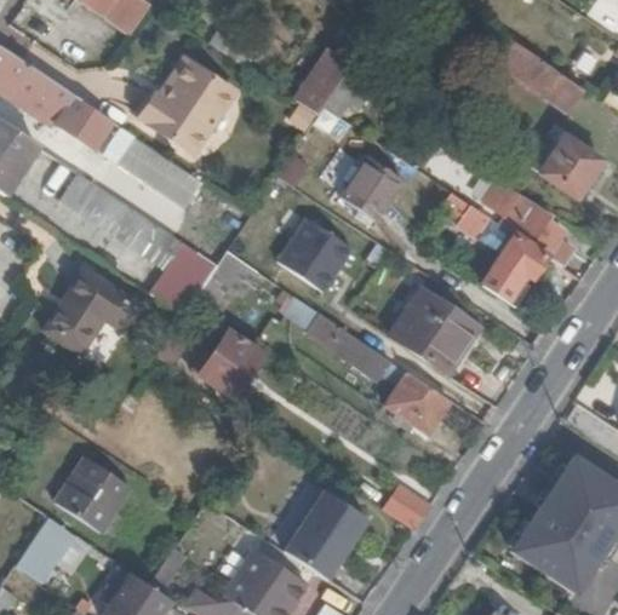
[(152,3),(148,0),(80,0),(131,33),(152,3)]
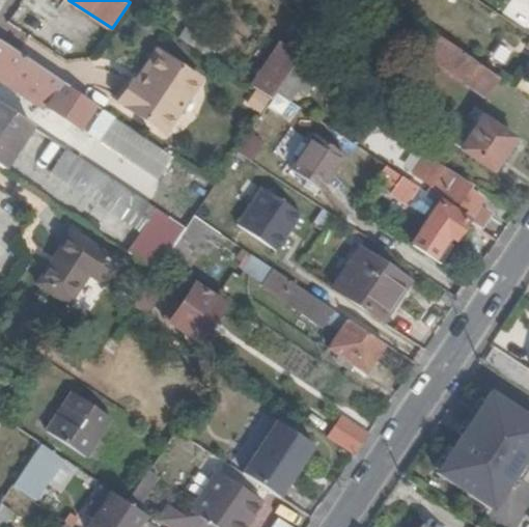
[(332,6),(322,0),(306,0),(299,11),(319,25),(332,6)]
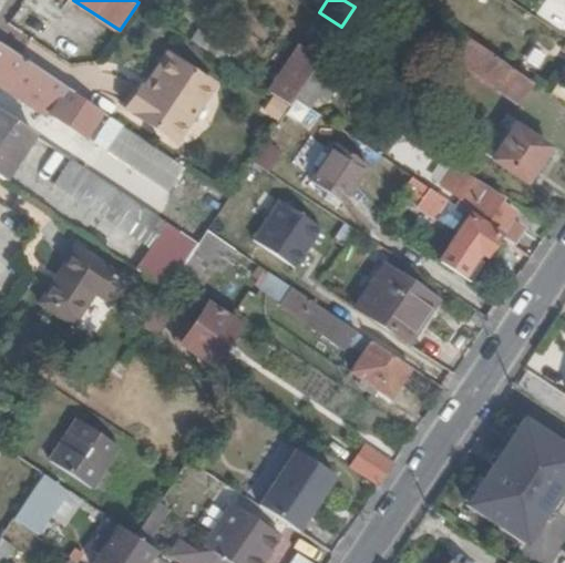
[(193,39),(225,61),(230,51),(198,30),(193,39)]
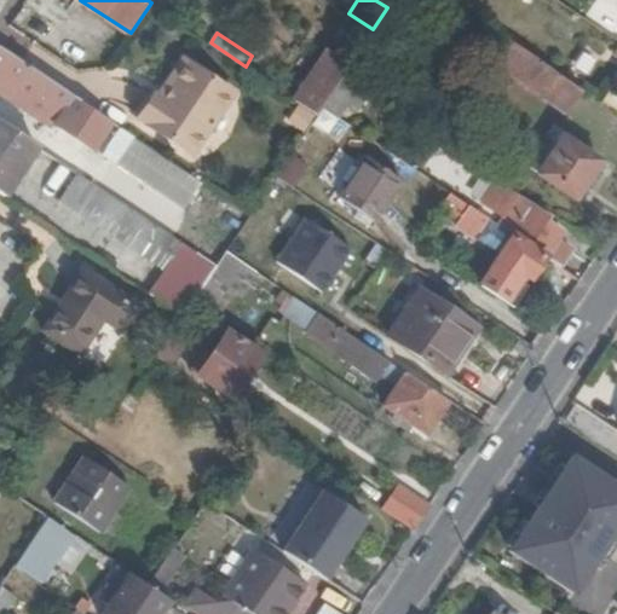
[(503,39),(488,61),(528,88),(532,82),(570,108),(581,92),(503,39)]
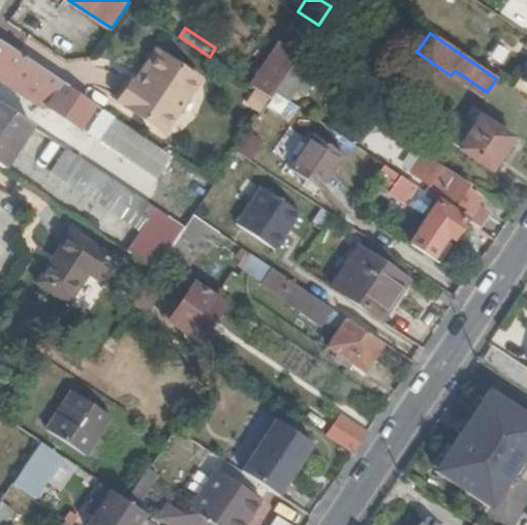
[(45,106),(81,128),(95,105),(0,41),(0,79),(30,97),(39,84),(54,93),(45,106)]
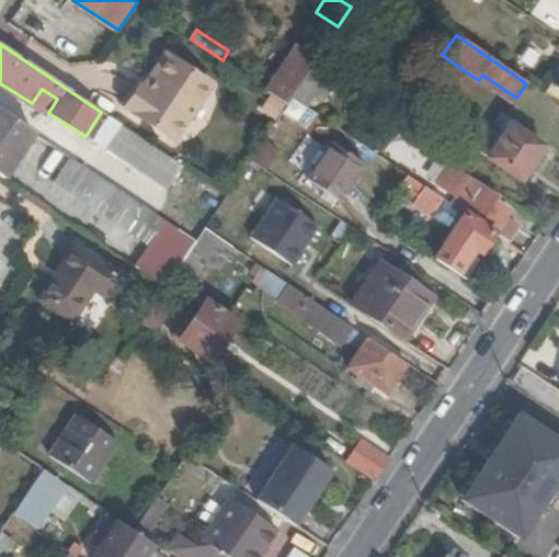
[(269,90),(287,102),(292,95),(301,81),(311,66),(318,56),(300,44),(269,90)]
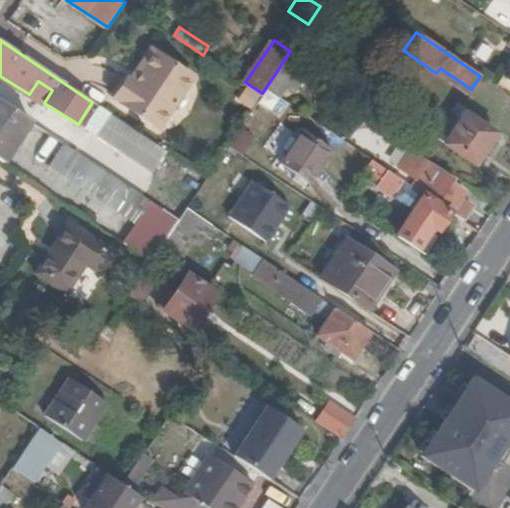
[(144,113),(180,137),(213,88),(171,58),(152,88),(158,92),(144,113)]
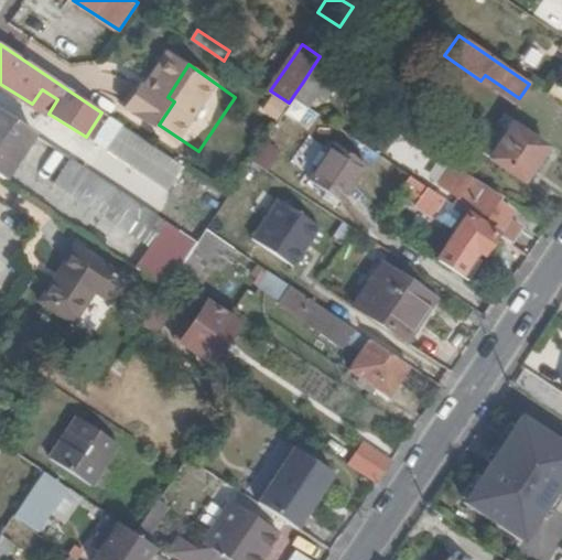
[(313,66),(303,82),(319,93),(328,99),(338,84),(313,66)]
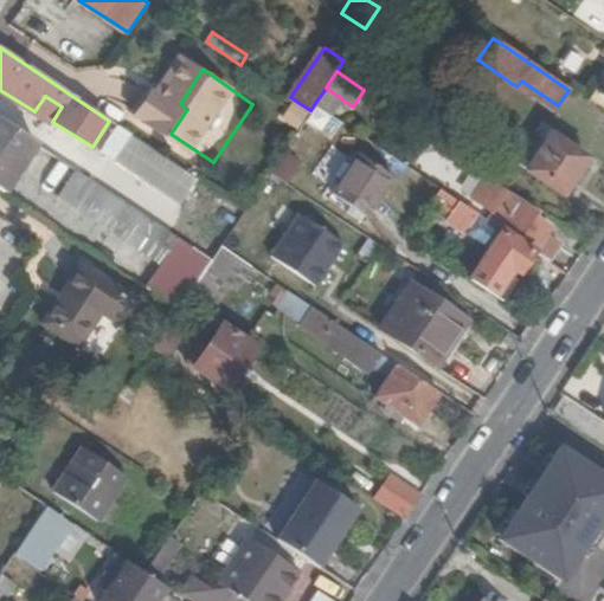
[(521,81),(516,86),(554,111),(558,105),(521,81)]
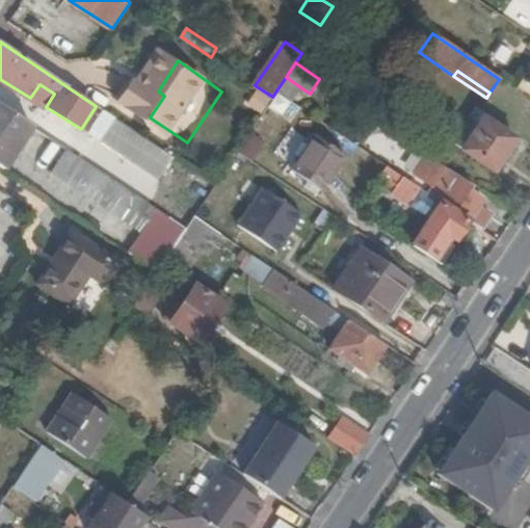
[(300,87),(286,77),(276,90),(292,101),(300,87)]
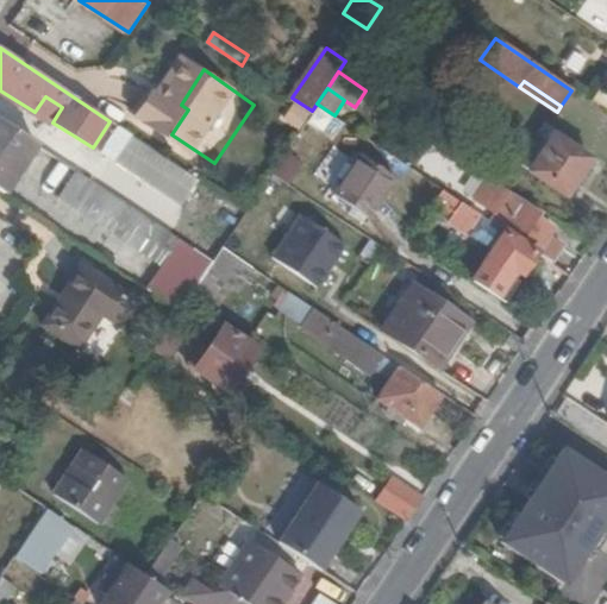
[(36,144),(0,119),(0,190),(2,193),(36,144)]
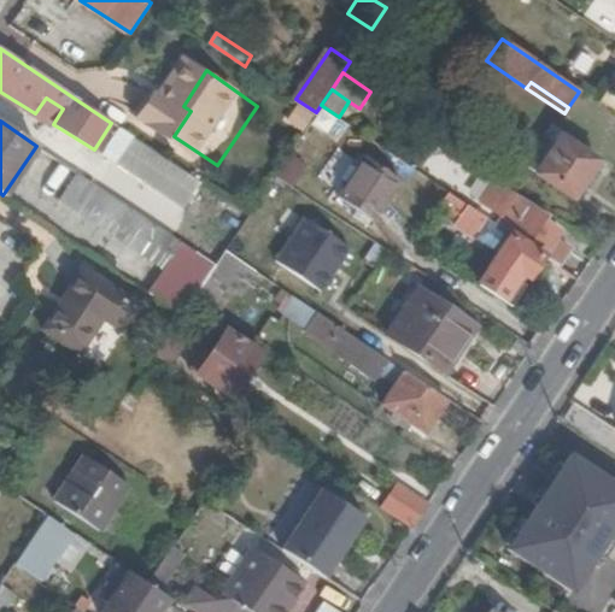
[(119,163),(195,212),(211,189),(135,139),(119,163)]
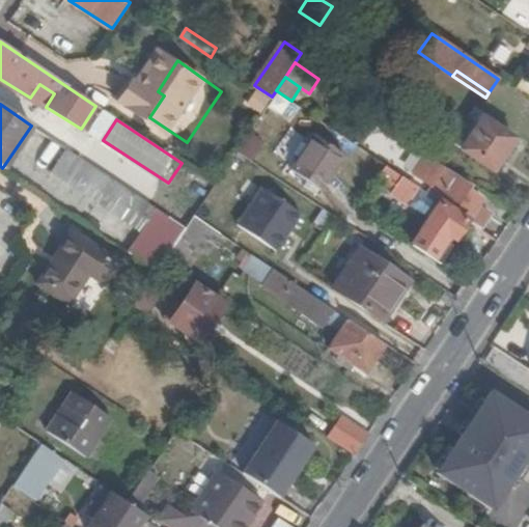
[(482,119),(463,150),(492,170),(512,140),(482,119)]
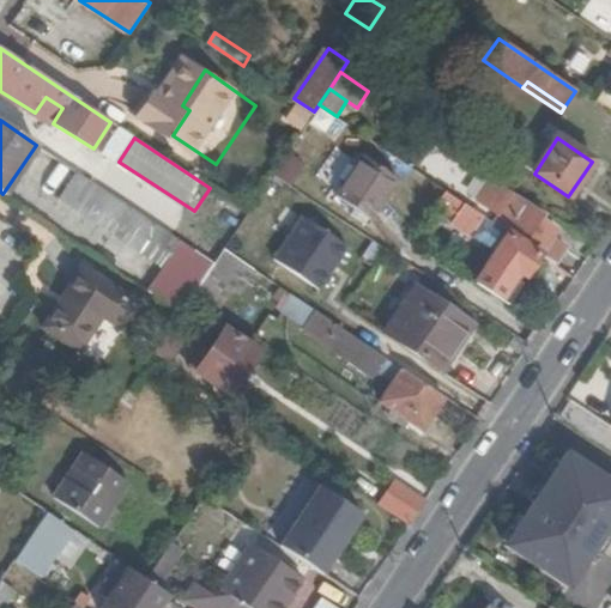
[(291,150),(278,171),(295,181),(308,159),(291,150)]
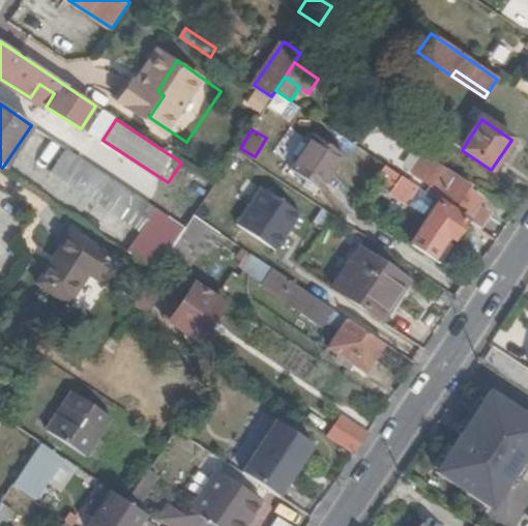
[(323,186),(347,151),(316,132),(292,167),(323,186)]
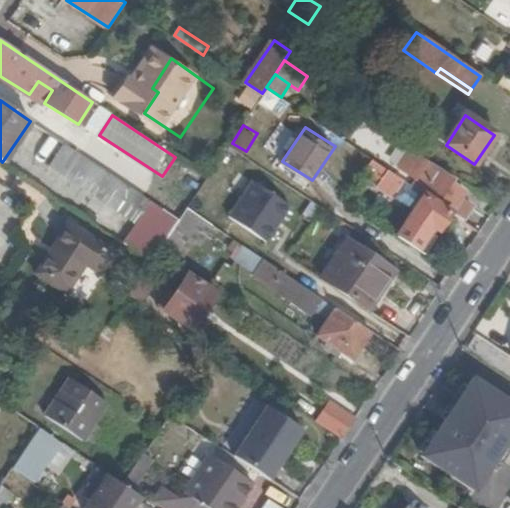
[(52,163),(138,223),(153,202),(85,157),(65,144),(52,163)]
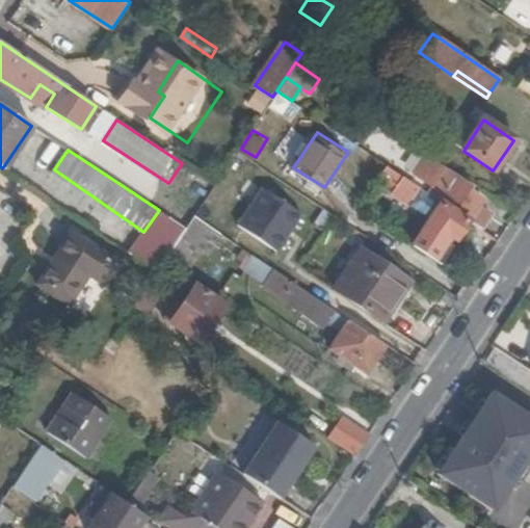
[(414,172),(436,186),(431,194),(469,220),(481,229),(489,215),(477,207),(482,200),(470,191),(473,186),(455,175),(456,173),(426,153),(414,172)]
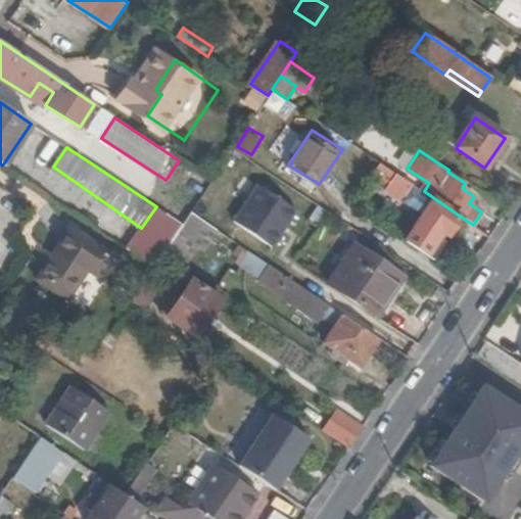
[(424,191),(378,160),(369,176),(387,187),(385,191),(386,191),(385,192),(399,201),(400,201),(421,215),(416,223),(437,237),(439,233),(445,237),(450,231),(454,234),(460,224),(458,222),(461,217),(424,191)]
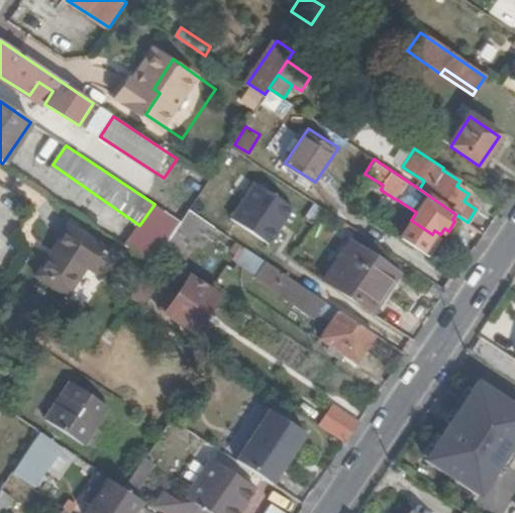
[(239,170),(228,187),(242,195),(229,216),(272,243),(296,206),(239,170)]
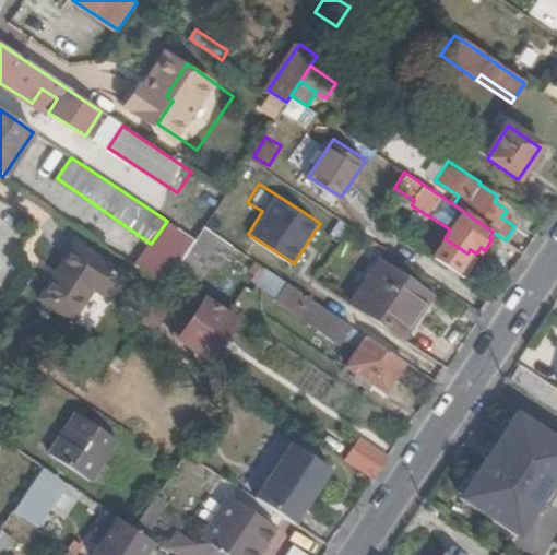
[(203,226),(194,239),(177,267),(175,270),(201,287),(230,245),(203,226)]
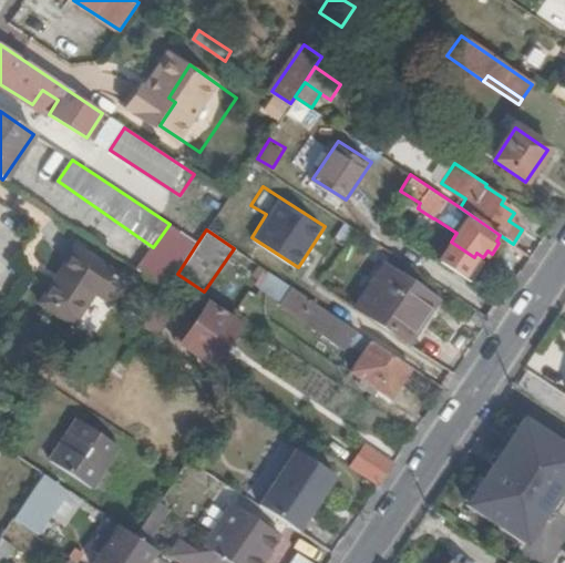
[(78,323),(98,292),(115,303),(131,278),(79,246),(42,300),(78,323)]
